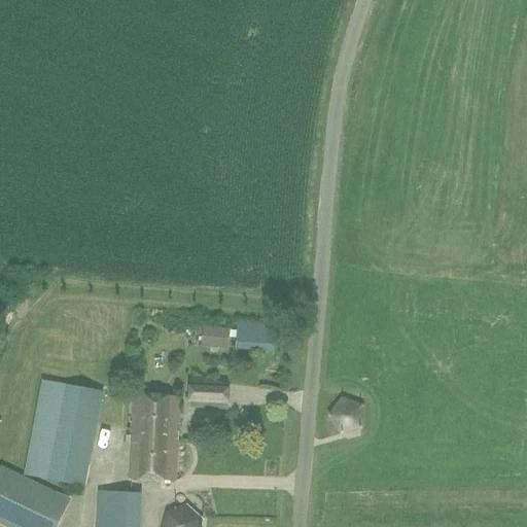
[(236,350),(277,353),(279,325),(238,323),(236,350)]
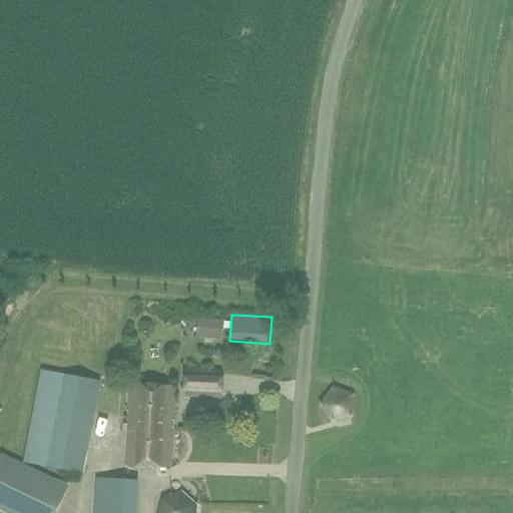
[(200,396),(221,397),(222,373),(209,373),(209,365),(202,365),(202,368),(186,368),(185,389),(200,390),(200,396)]
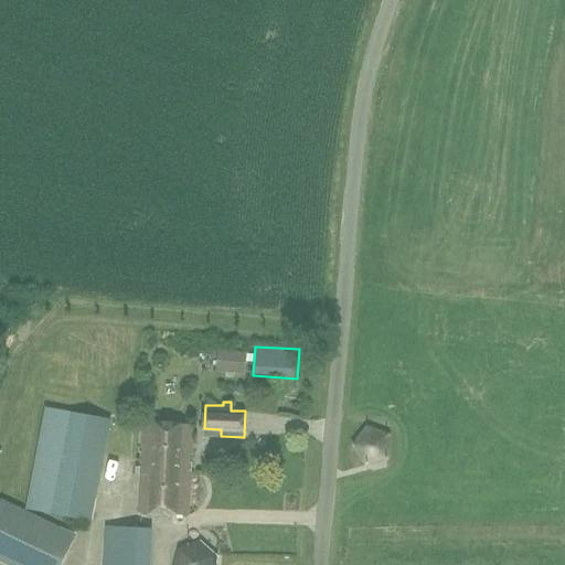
[(52,515),(93,523),(112,420),(71,413),(52,515)]
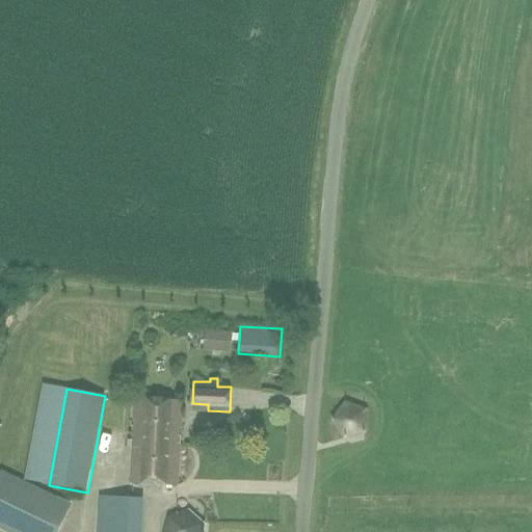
[(131,482),(178,484),(183,403),(136,400),(131,482)]
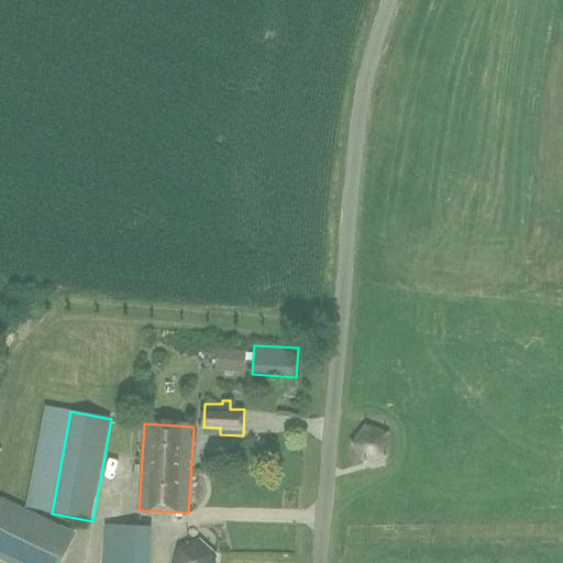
[(0,506),(0,558),(11,562),(61,562),(75,536),(2,500),(0,506)]
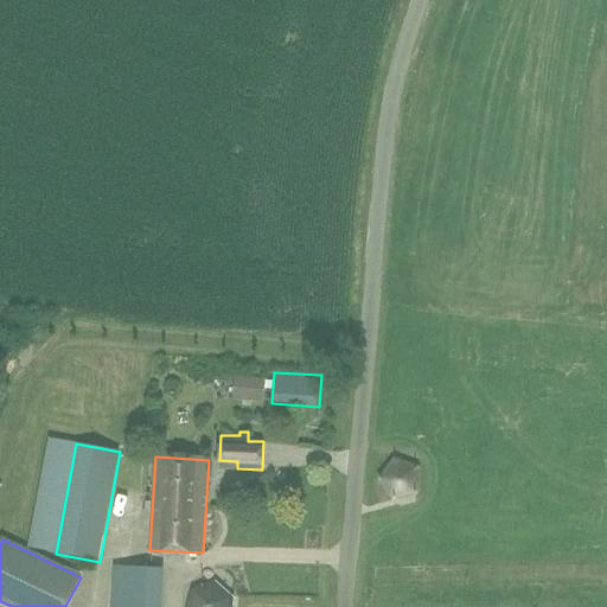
[(112,606),(160,606),(163,569),(114,566),(112,606)]
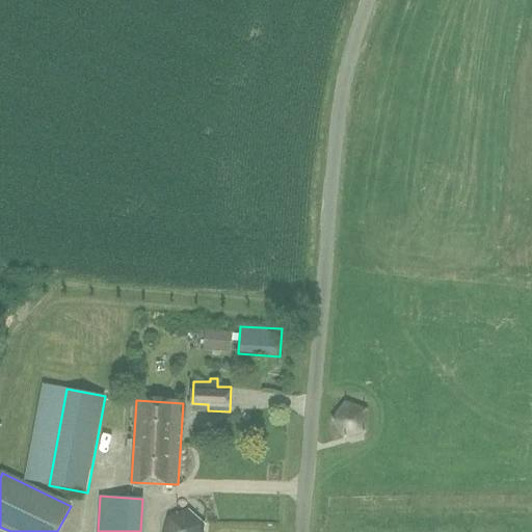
[(205,531),(205,521),(176,521),(175,531),(205,531)]
